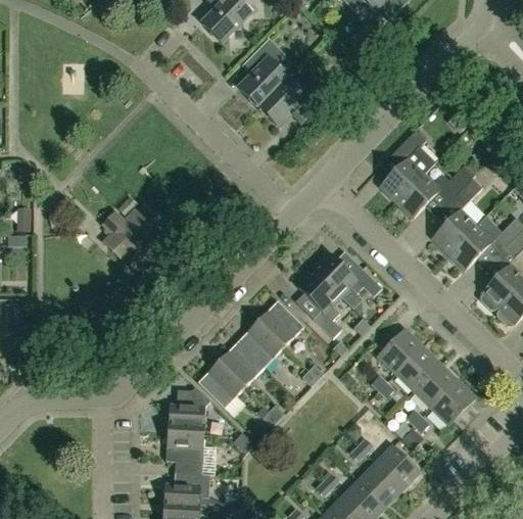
[(218,0),(220,2),(201,21),(222,42),(249,12),(236,0),(218,0)]
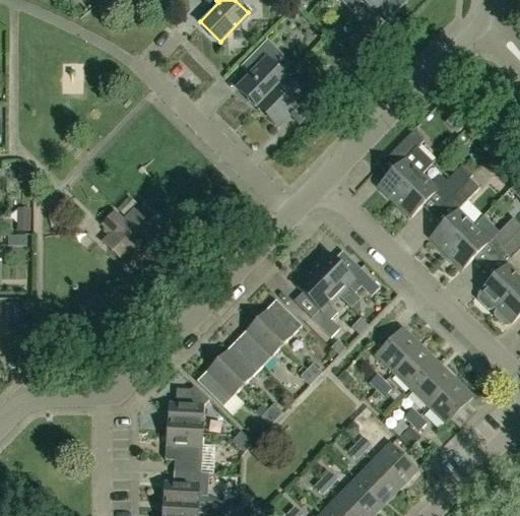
[(341,0),(351,9),(360,0),(362,0),(374,11),(375,10),(385,19),(403,0),(341,0)]
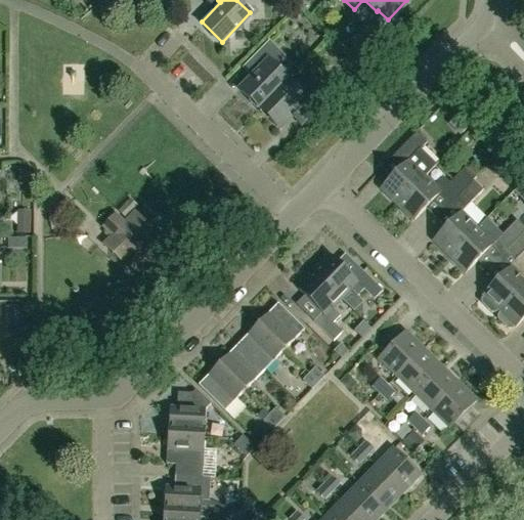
[(259,106),(289,77),(268,56),(277,47),(268,38),(248,58),(257,68),(238,86),(259,106)]
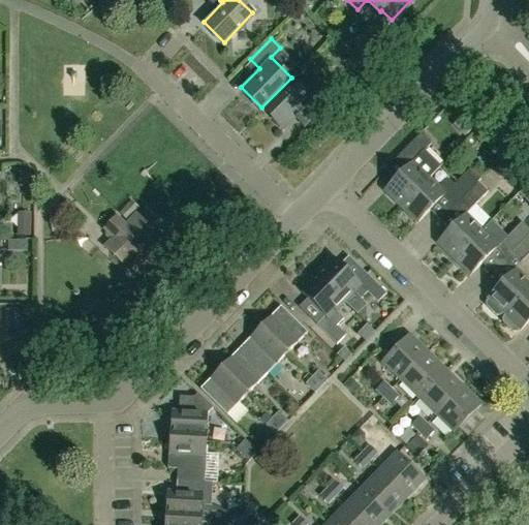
[(311,97),(291,78),(261,107),(282,127),(301,109),(310,117),(330,96),(320,87),(311,97)]
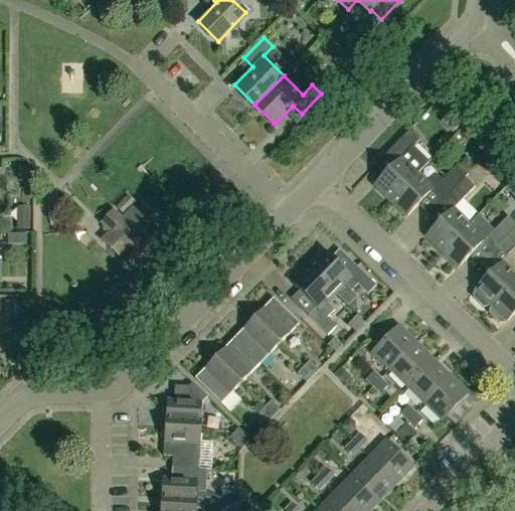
[(373,183),(389,199),(417,170),(428,159),(412,144),(418,137),(408,128),(389,148),(398,157),(373,183)]
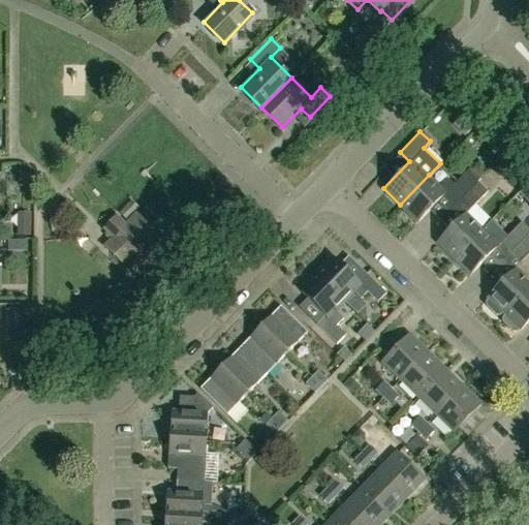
[(498,172),(504,171),(510,164),(501,156),(492,165),(498,172)]
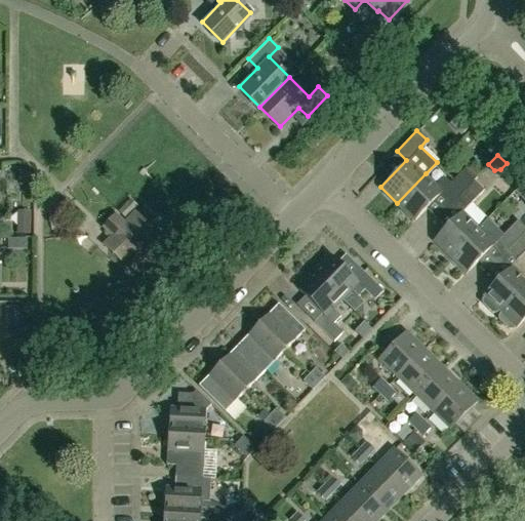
[(454,196),(455,195),(474,177),(476,175),(466,165),(450,181),(446,176),(442,175),(435,183),(426,173),(397,203),(413,218),(442,190),(445,188),(454,196)]
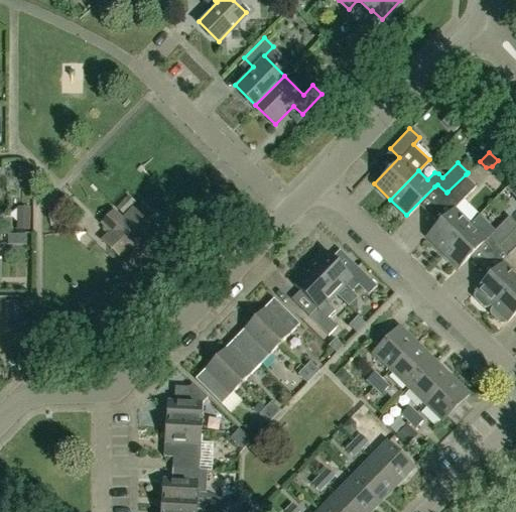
[(28,178),(28,164),(18,164),(18,178),(28,178)]
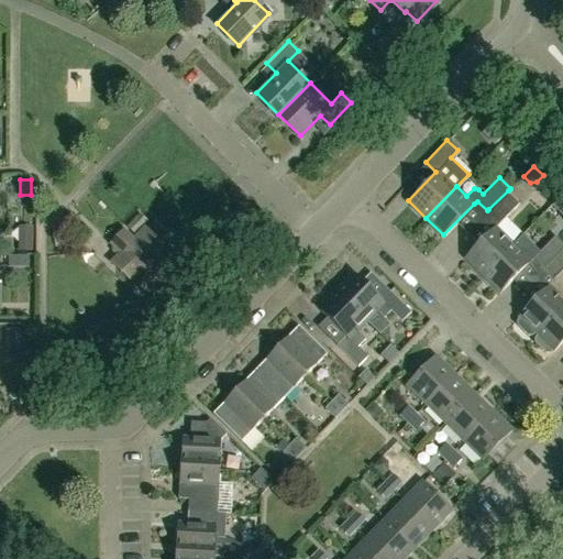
[(518,200),(508,190),(488,209),(499,220),(518,200)]
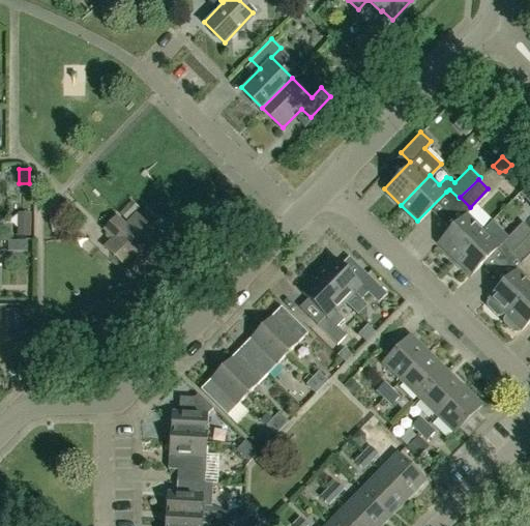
[(130,200),(119,212),(126,218),(138,207),(130,200)]
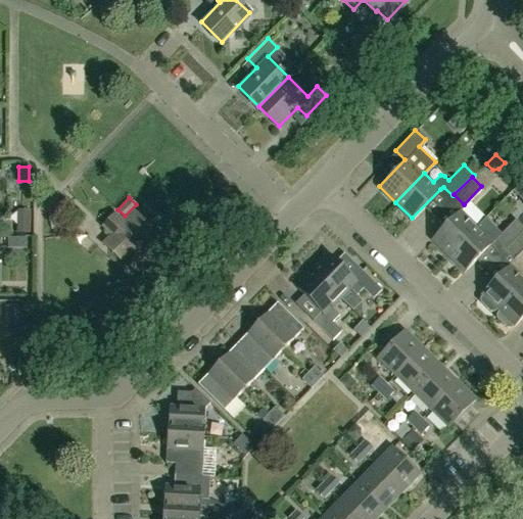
[(157,219),(141,202),(134,209),(124,220),(114,211),(103,224),(112,232),(108,236),(126,253),(151,226),(157,219)]
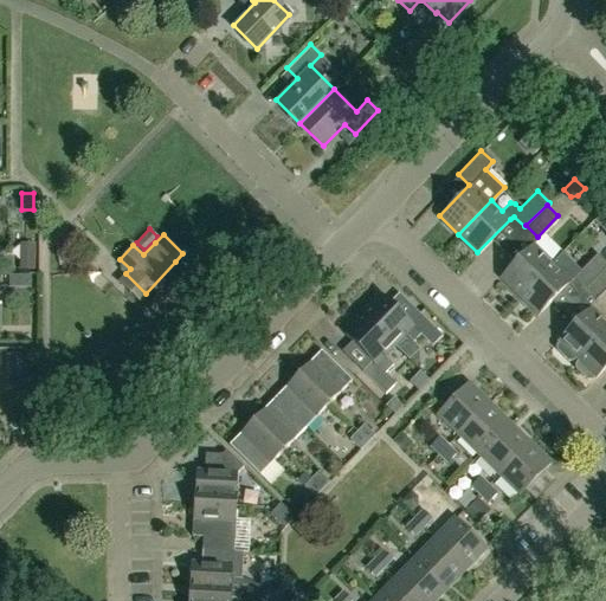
[(500,275),(520,293),(553,260),(533,241),(500,275)]
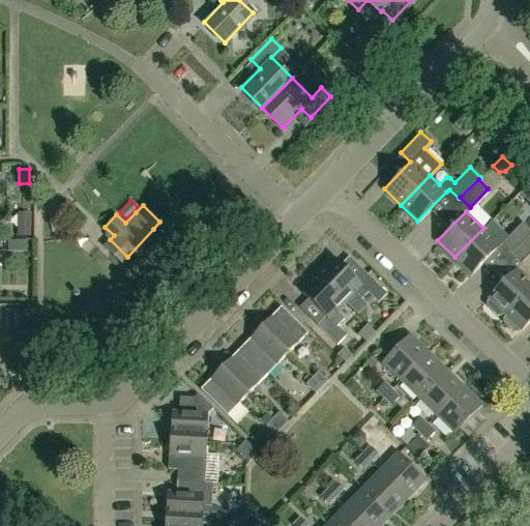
[(501,240),(512,251),(529,232),(529,214),(528,213),(522,220),(501,240)]
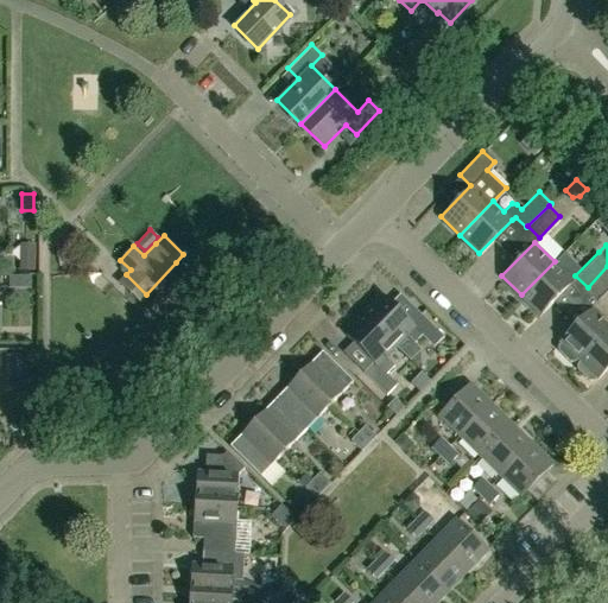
[(33,254),(20,254),(20,268),(33,268),(33,254)]
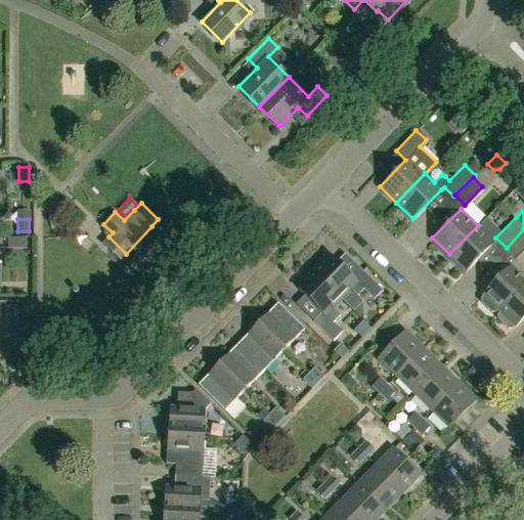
[(68,230),(66,222),(53,226),(55,233),(68,230)]
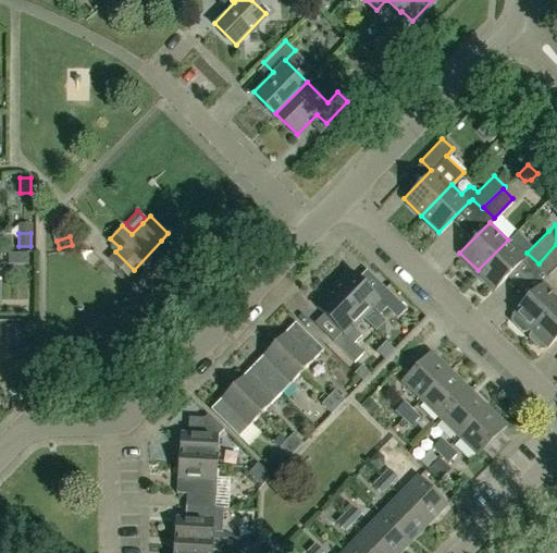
[(508,240),(478,270),(494,286),(524,256),(508,240)]
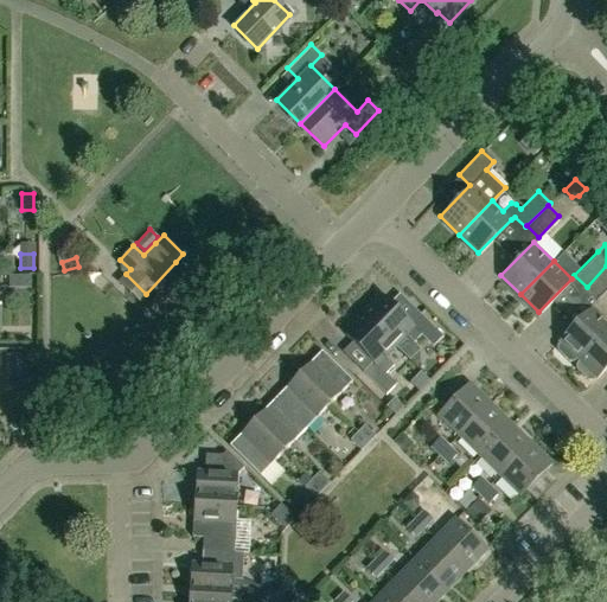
[(606,266),(587,287),(598,298),(558,338),(560,340),(557,343),(557,347),(568,358),(573,358),(575,356),(577,358),(606,327),(606,266)]
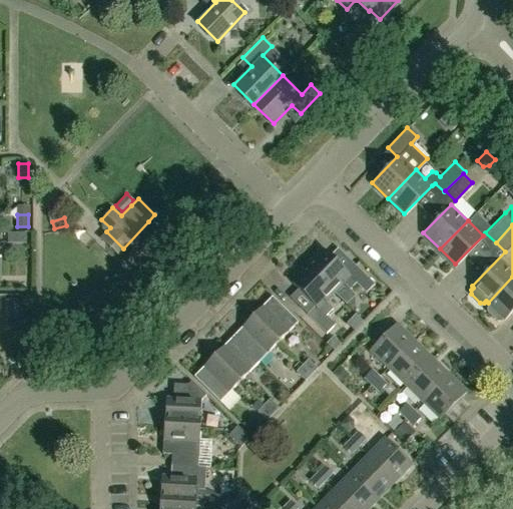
[(321,246),(306,262),(334,290),(343,281),(349,287),(356,281),(366,291),(374,282),(354,262),(346,271),(321,246)]
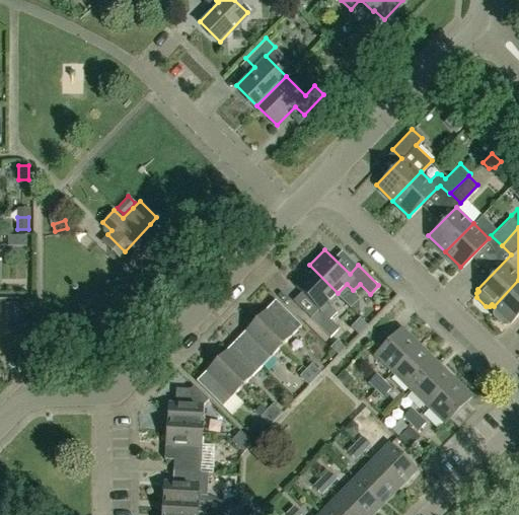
[(328,302),(338,293),(309,265),(293,282),(318,306),(309,314),(329,335),(339,325),(330,317),(337,310),(328,302)]
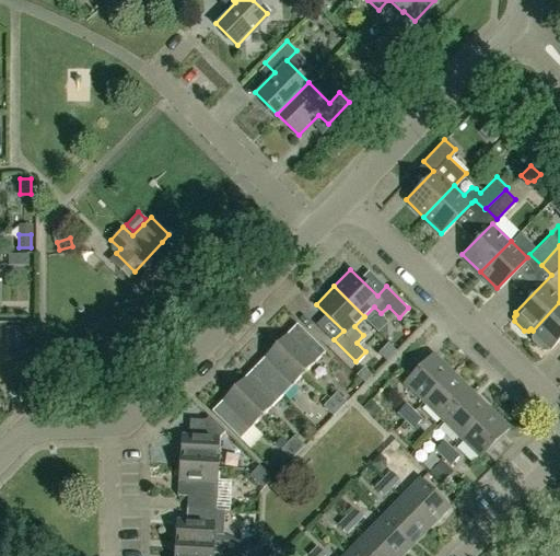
[(559,336),(559,302),(533,331),(534,331),(532,334),(532,337),(541,348),(546,348),(548,345),(550,347),(559,336)]
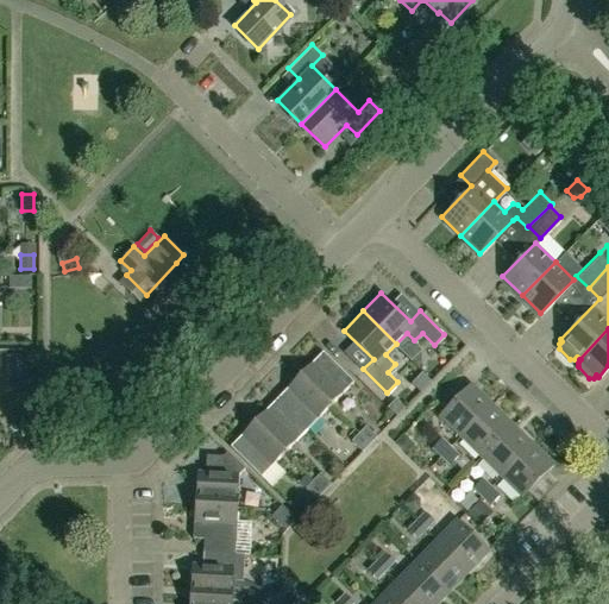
[(299,372),(330,403),(353,379),(322,348),(299,372)]
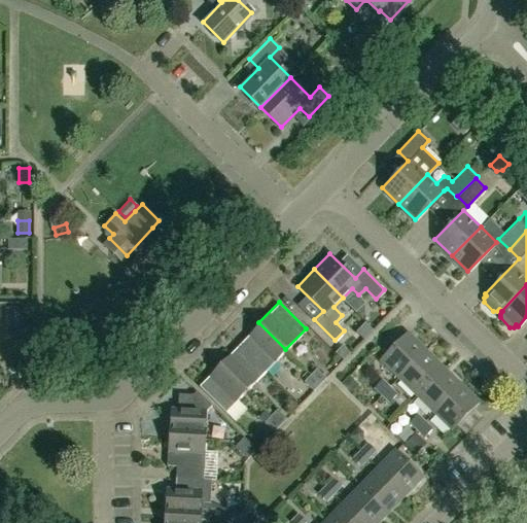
[(6,326),(19,326),(30,325),(30,306),(5,306),(6,326)]
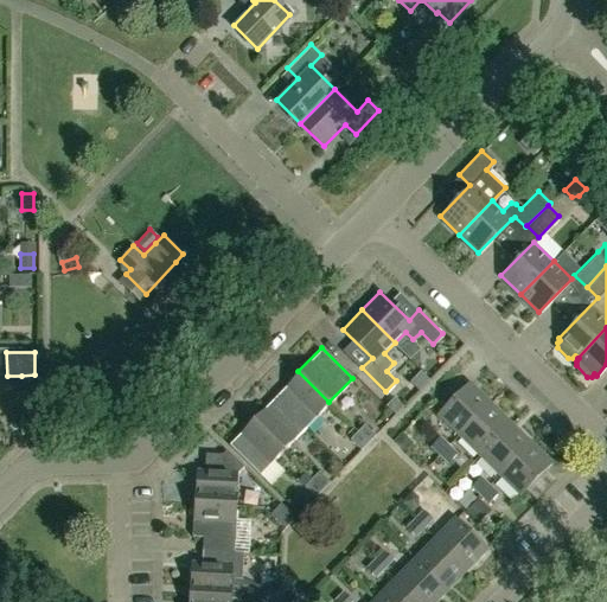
[(275,395),(306,426),(328,402),(298,371),(275,395)]
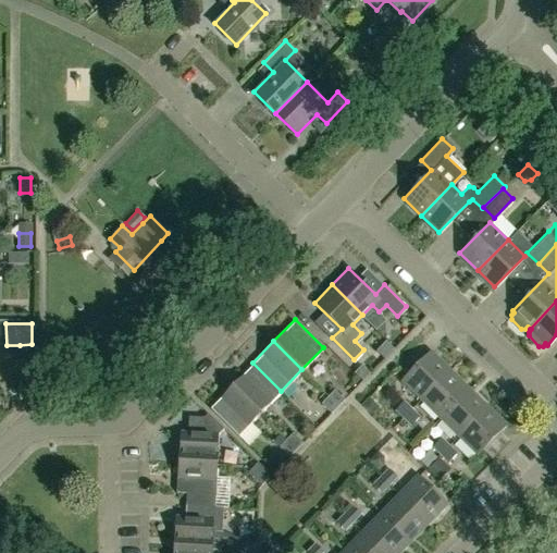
[(401,379),(420,397),(449,367),(431,348),(423,356),(416,348),(398,366),(406,373),(401,379)]
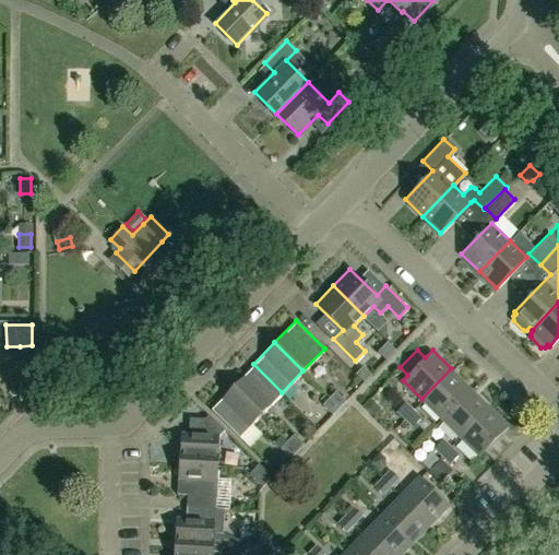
[(253,364),(232,386),(260,414),(282,392),(253,364)]
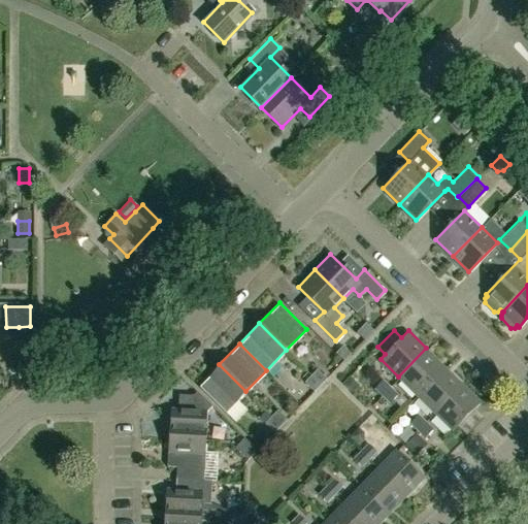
[(335,352),(343,359),(351,352),(342,345),(335,352)]
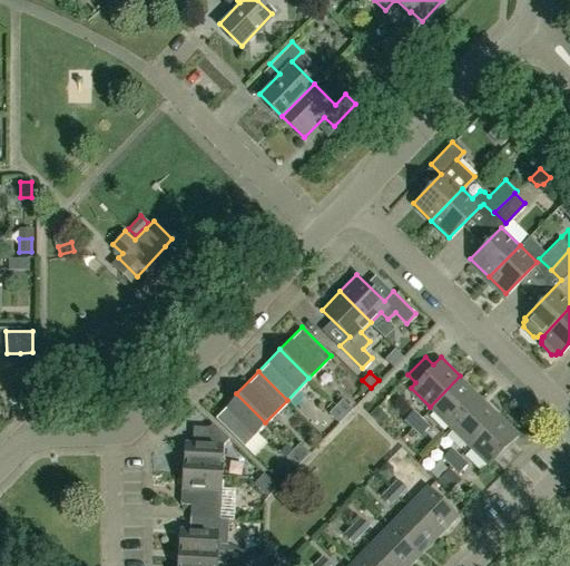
[(430,407),(449,426),(479,394),(460,376),(430,407)]
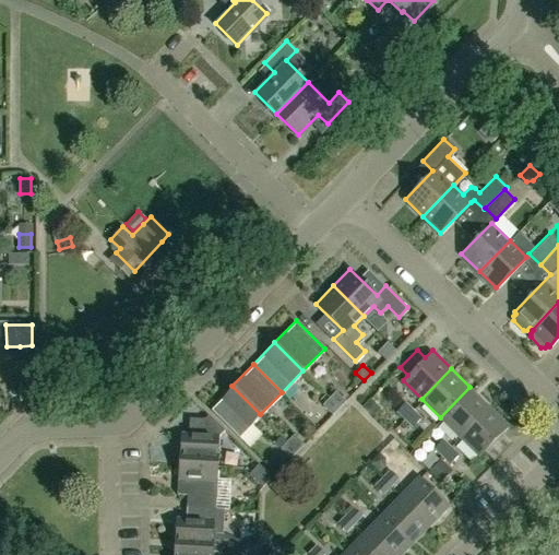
[(329,396),(339,404),(345,398),(328,381),(321,388),(329,396)]
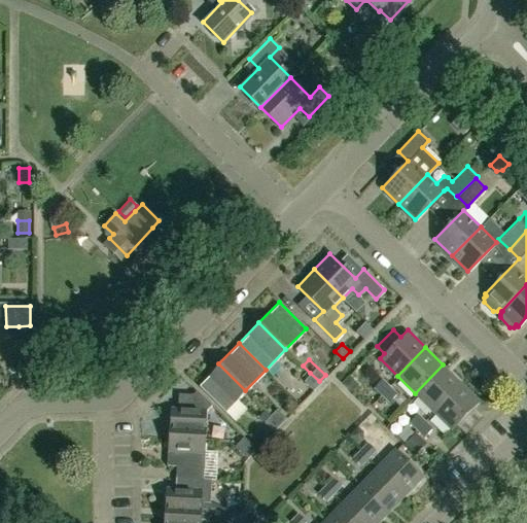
[(225,411),(245,390),(218,363),(199,384),(225,411)]
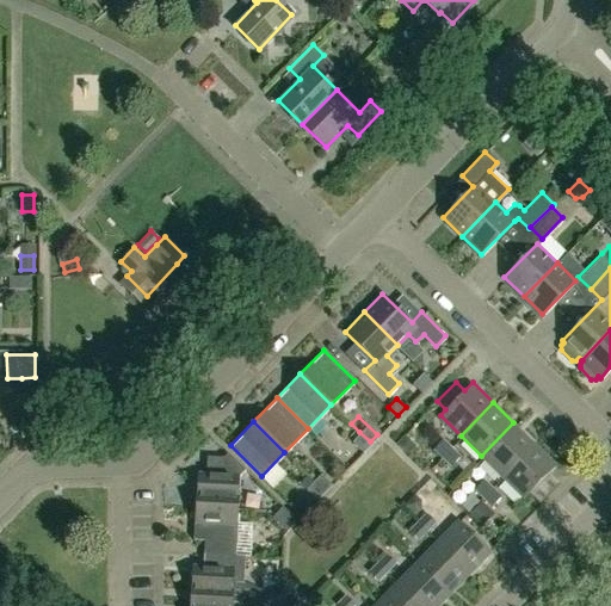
[(481,456),(503,476),(535,443),(513,422),(481,456)]
